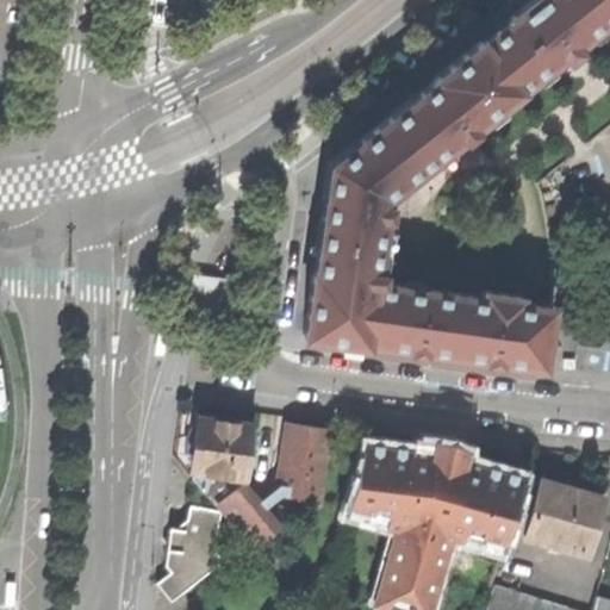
[(492,360),(547,368),(555,306),(524,303),(524,297),(486,291),(485,297),(378,281),(390,195),(609,18),(609,0),(530,0),(529,1),(510,17),(511,19),(485,39),(484,37),(433,78),(434,80),(421,91),(329,163),(322,221),(315,271),(312,271),(309,296),(303,335),(369,344),(369,342),(416,349),(492,360)]
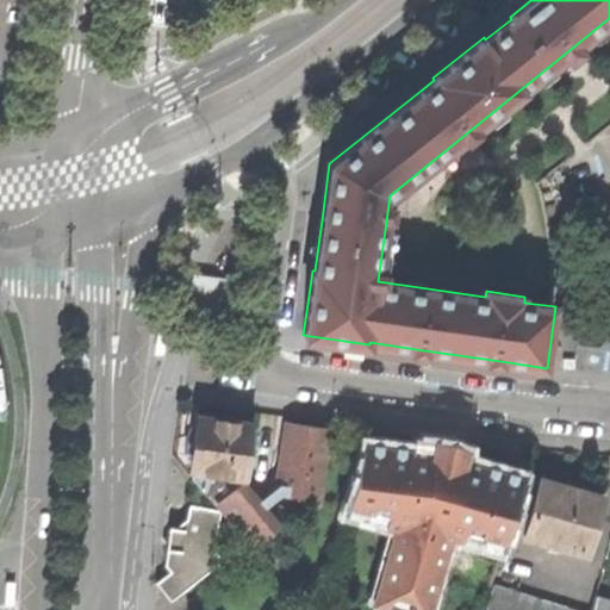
[(235,278),(195,273),(190,317),(229,322),(235,278)]
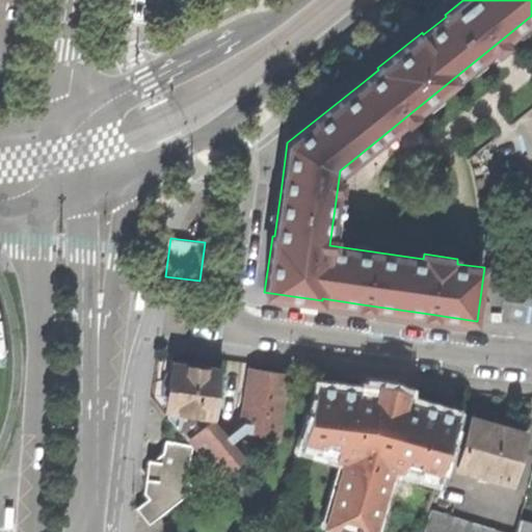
[(144,286),(140,286),(138,308),(147,309),(149,292),(149,287),(144,286)]
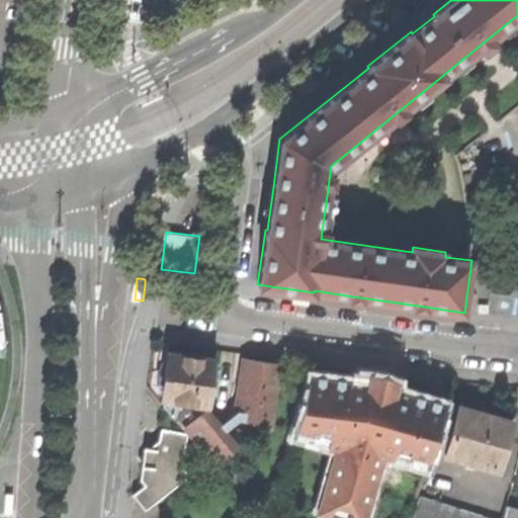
[(193,404),(209,406),(214,361),(191,358),(168,355),(162,404),(171,416),(175,401),(177,400),(193,402),(193,404)]
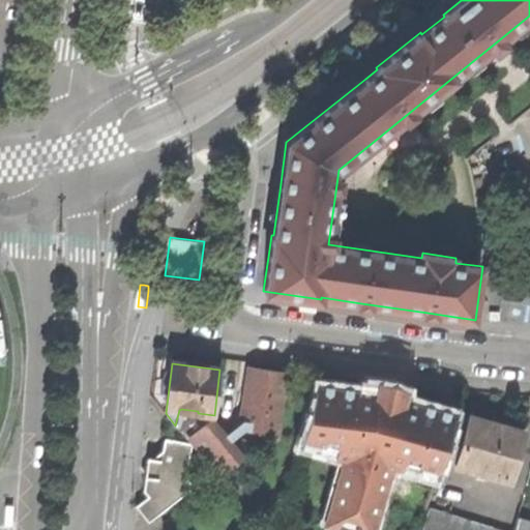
[(249,367),(240,429),(275,435),(285,374),(266,371),(249,367)]
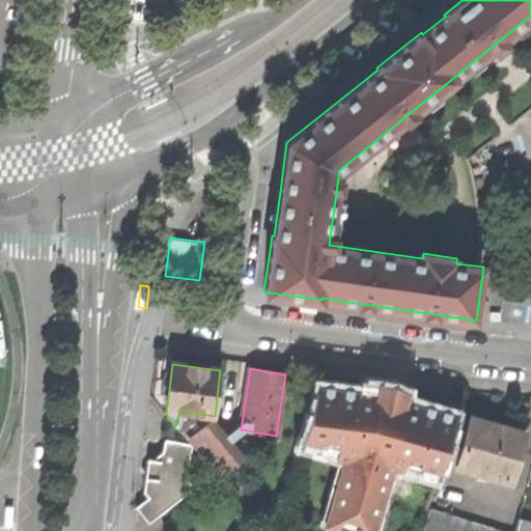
[(372,530),(373,530),(374,530),(421,530),(428,507),(436,479),(400,469),(403,459),(439,470),(454,412),(406,398),(408,391),(399,388),(392,385),(376,383),(375,391),(317,384),(302,438),(336,447),(334,456),(299,446),(282,505),(327,516),(322,530),(372,530)]
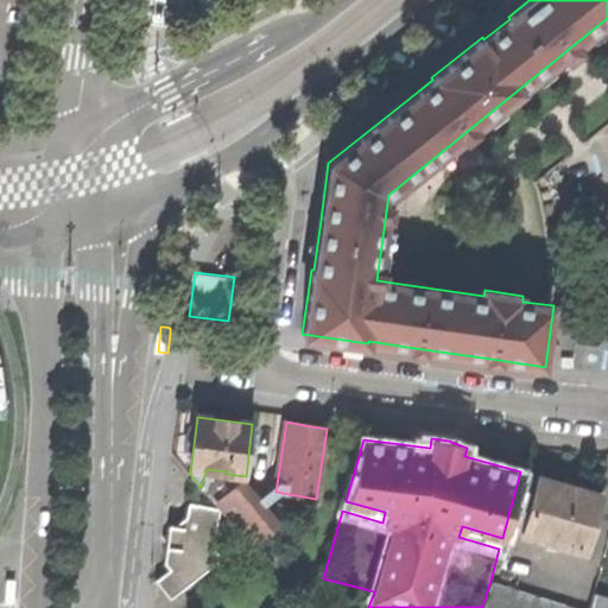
[(523,533),(584,551),(600,494),(565,485),(539,477),(523,533)]
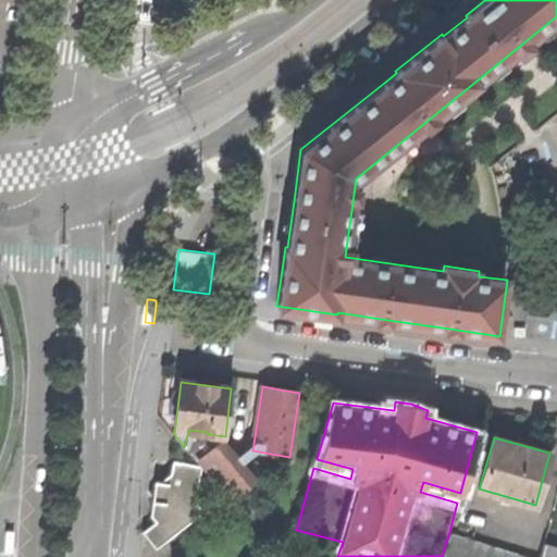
[(197,459),(230,499),(251,484),(220,443),(197,459)]
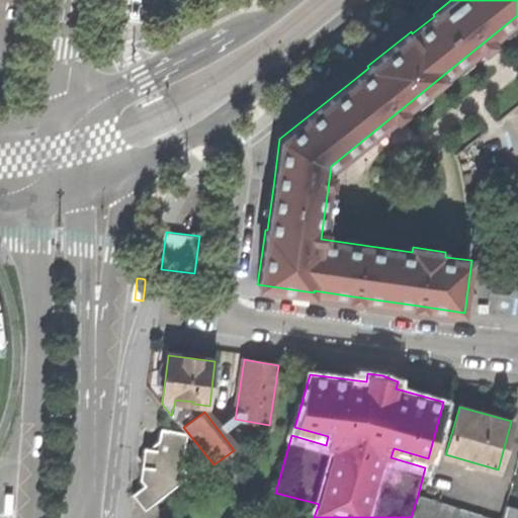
[(294,427),(291,435),(326,445),(328,436),(294,427)]
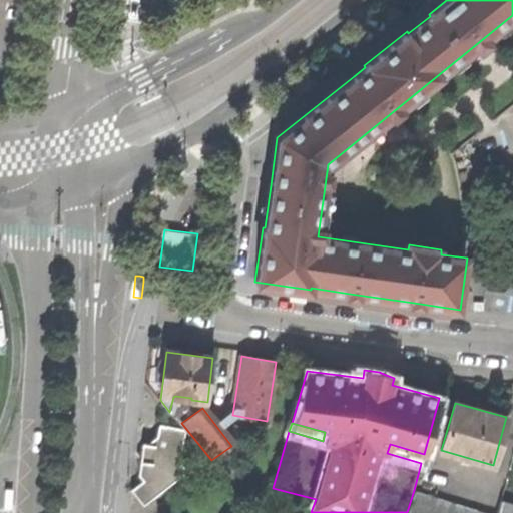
[(131,490),(143,506),(186,471),(178,461),(186,430),(159,425),(157,434),(156,437),(147,445),(143,444),(142,449),(137,453),(141,457),(140,466),(138,475),(142,481),(131,490)]
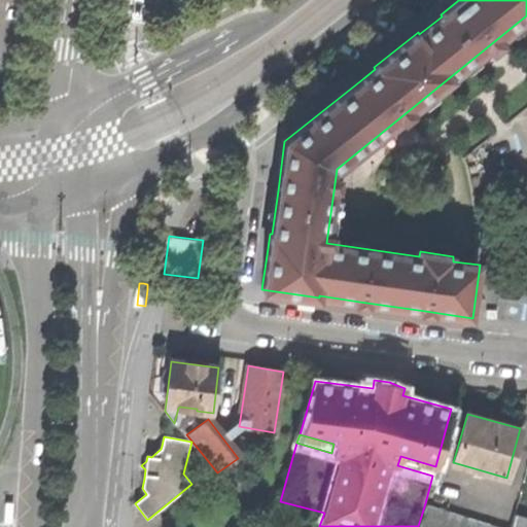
[(432,476),(435,466),(400,456),(397,465),(432,476)]
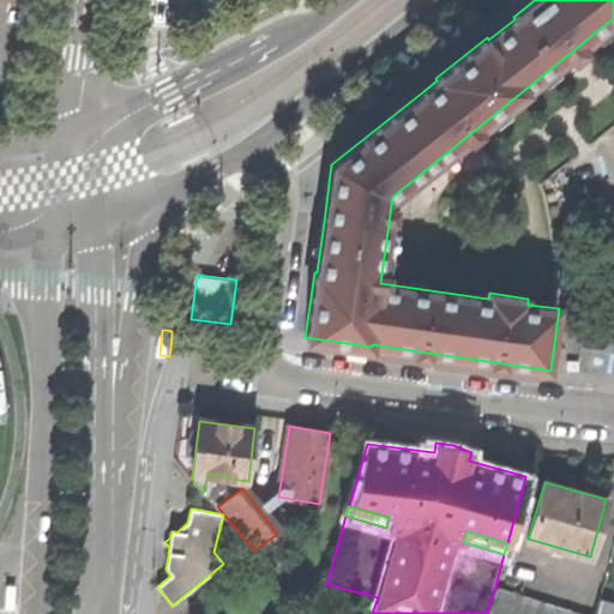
[(12,607),(17,607),(18,582),(8,582),(7,600),(7,607),(12,607)]
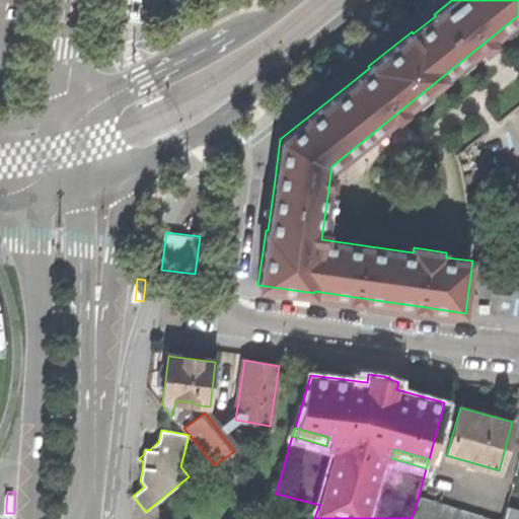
[(492,518),(419,496),(412,518),(492,518)]
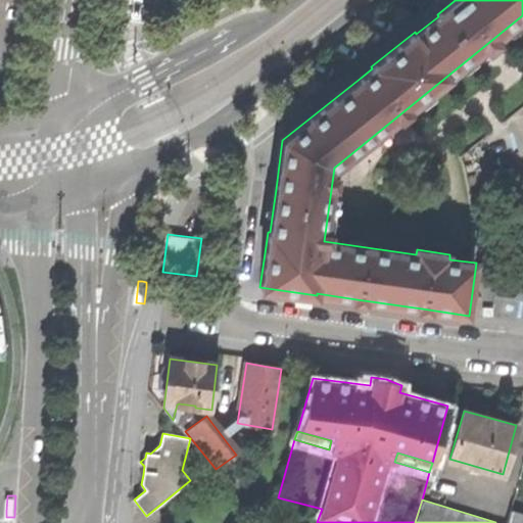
[(522,522),(522,515),(510,511),(506,522),(522,522)]
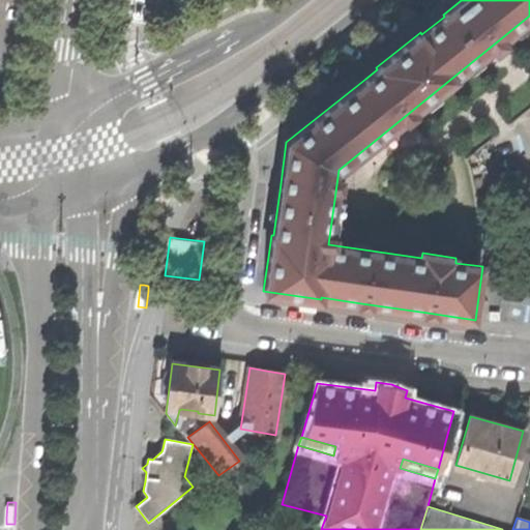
All buildings are outlined.
